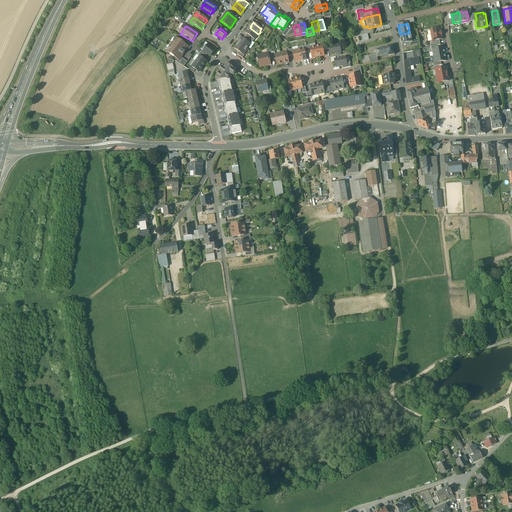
[(256,37),(258,34),(250,28),(248,30),(247,30),(245,33),(247,34),(252,38),(253,39),(255,37),(256,37)]
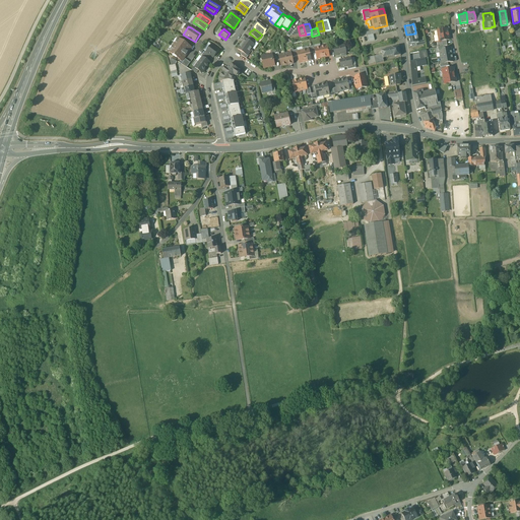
[(437,31),(438,36),(435,36),(434,38),(435,42),(436,43),(437,42),(439,42),(446,41),(449,41),(447,29),(437,31)]
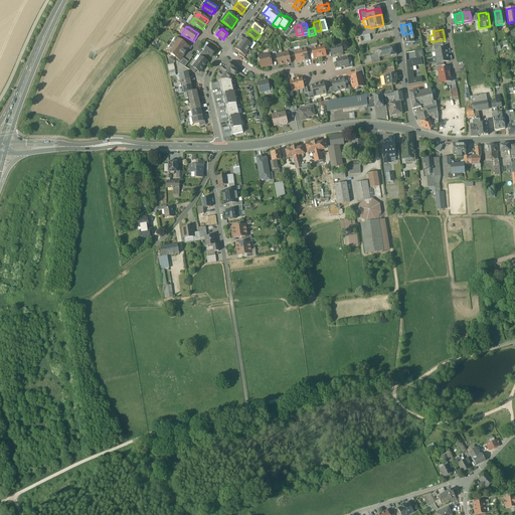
[(411,33),(402,34),(404,44),(411,42),(413,42),(413,41),(412,39),(411,34),(411,33)]
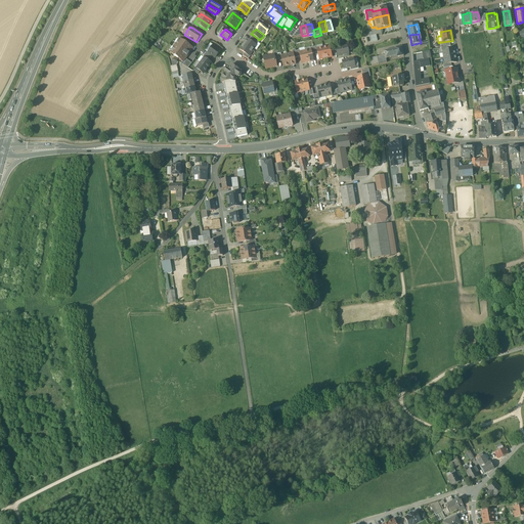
[(170,52),(183,61),(192,48),(187,44),(179,39),(170,52)]
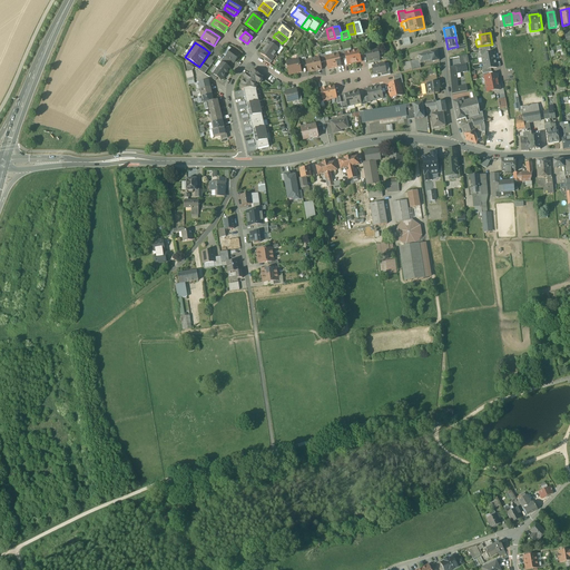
[(267,47),(265,49),(275,56),(277,53),(276,51),(278,49),(277,48),(271,43),(268,42),(266,46),(267,47)]
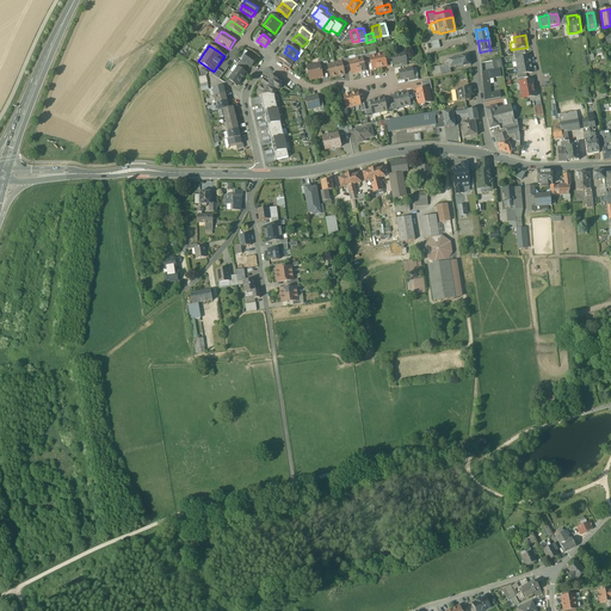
[(292,62),(295,60),(284,53),(283,55),(282,54),(279,59),(285,62),(289,66),(289,65),(291,63),(292,62)]
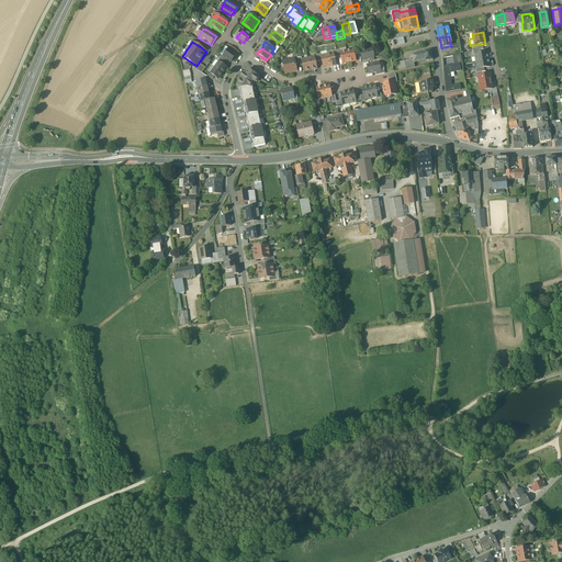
[(227,60),(231,63),(236,55),(228,49),(223,57),(227,60)]
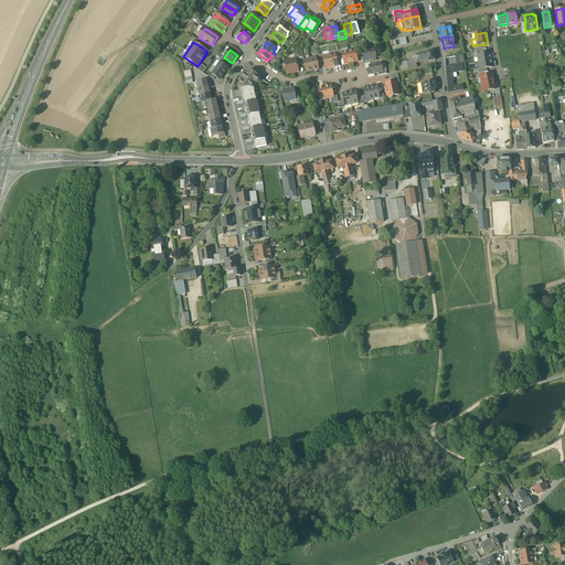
[(354,50),(349,52),(351,63),(358,62),(355,55),(354,50)]
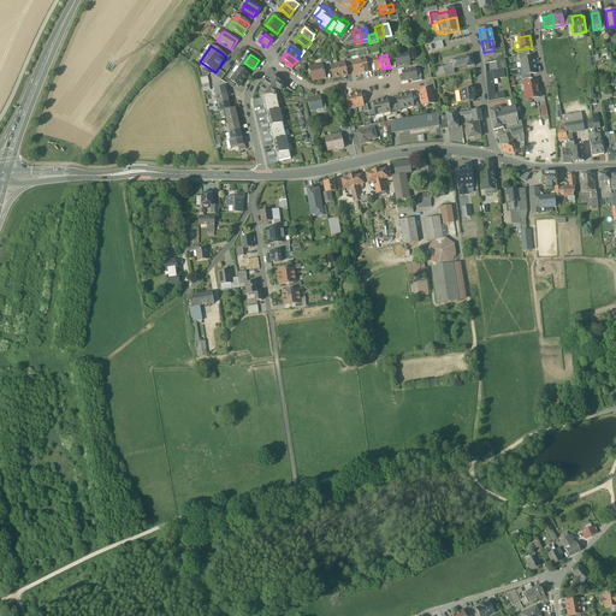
[(396,64),(397,66),(410,63),(408,54),(395,57),(396,64)]
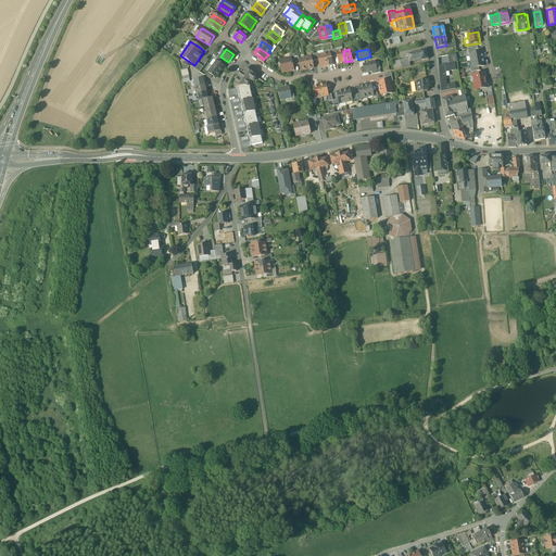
[(339,63),(345,62),(343,51),(337,52),(337,55),(339,63)]
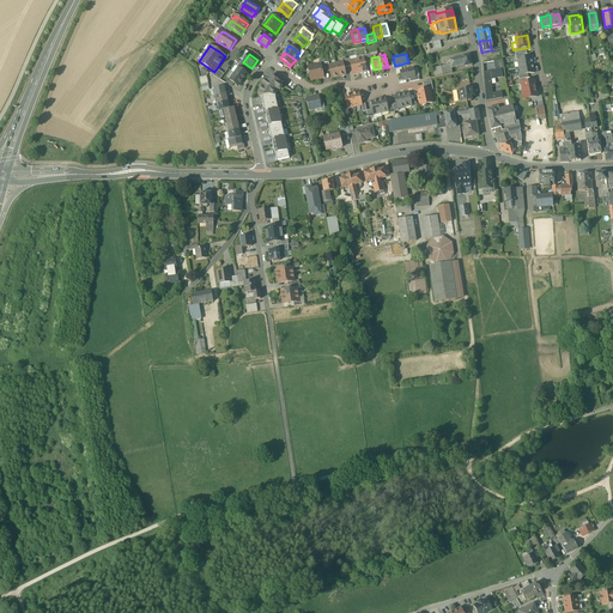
[(460,66),(463,66),(462,58),(449,60),(450,65),(450,68),(460,66)]
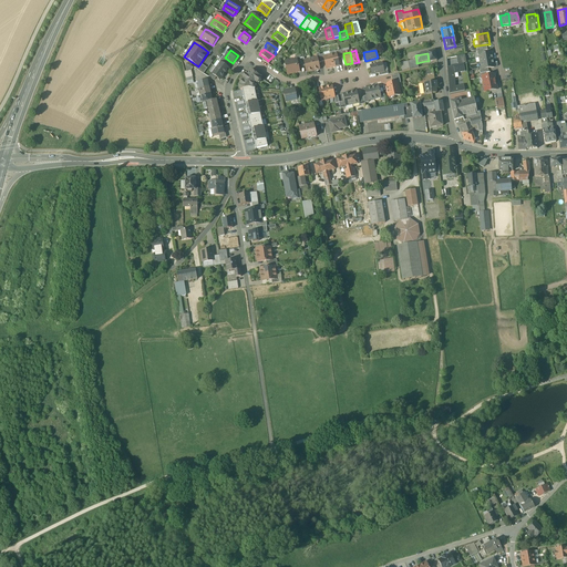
[(478,55),(481,63),(492,61),(492,57),(492,53),(484,54),(478,55)]
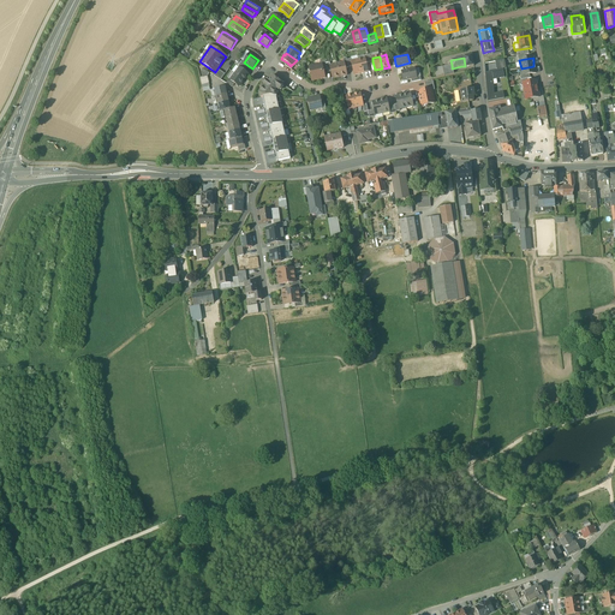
[(329,63),(326,64),(324,59),(321,60),(322,67),(323,71),(327,70),(328,73),(332,72),(329,66),(330,66),(329,63)]
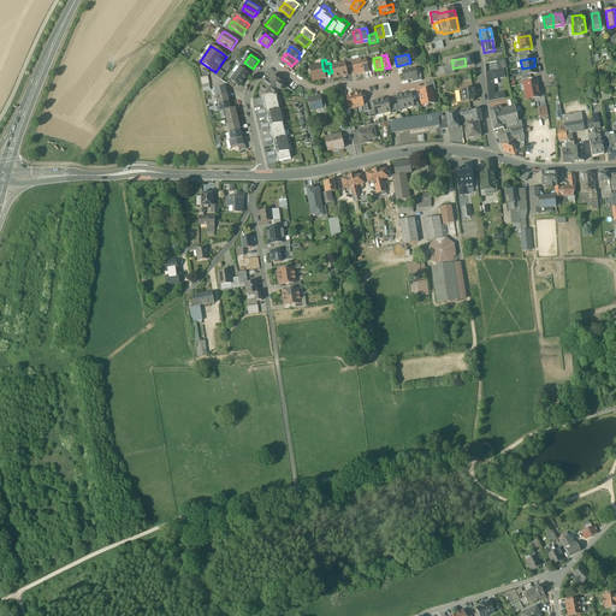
[(351,59),(348,60),(347,59),(343,60),(344,64),(345,69),(349,69),(349,67),(353,66),(351,61),(353,61),(351,59)]
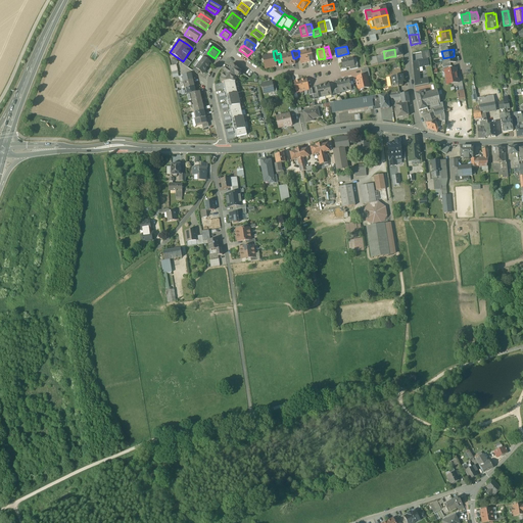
[(310,50),(304,51),(306,62),(313,61),(311,54),(310,50)]
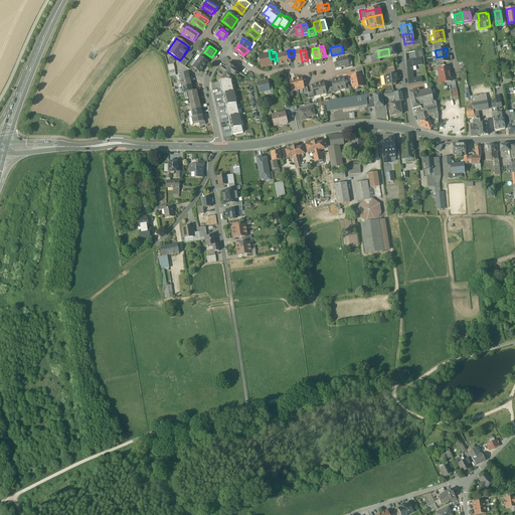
[(414,51),(415,59),(421,58),(421,59),(424,58),(422,50),(414,51)]
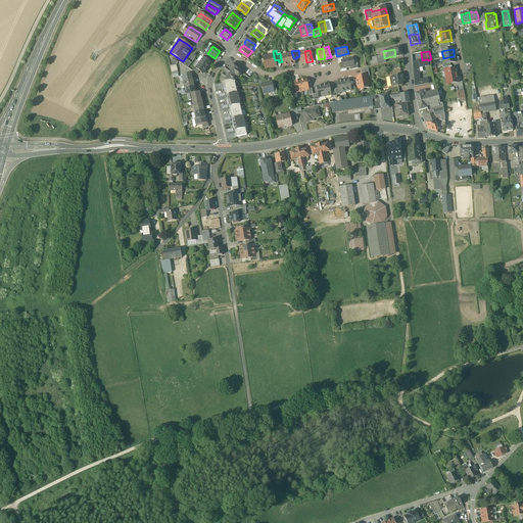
[(292,54),(286,55),(281,56),(280,56),(282,61),(283,65),(284,66),(289,65),(293,64),(294,63),(293,58),(292,54)]
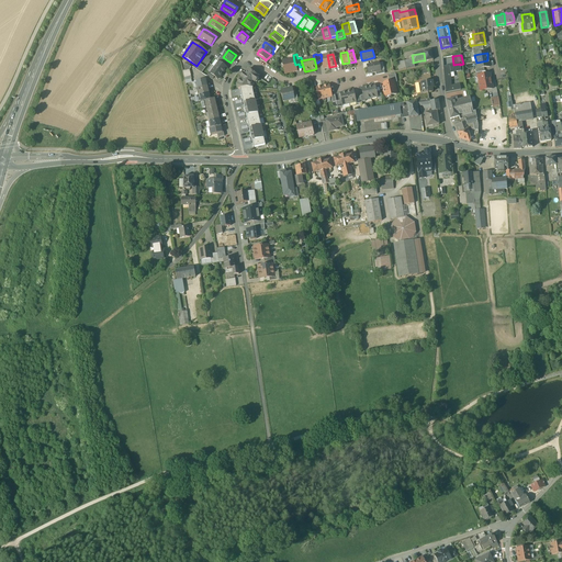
[(283,68),(285,74),(296,71),(295,65),(294,62),(290,63),(290,60),(282,63),(281,65),(281,67),(283,68)]
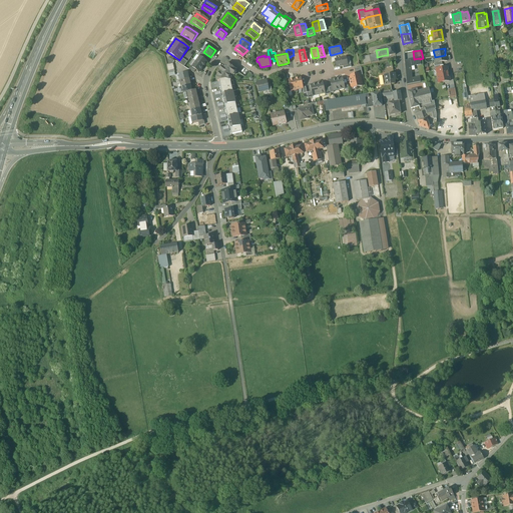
[(446,58),(445,55),(435,57),(436,63),(442,62),(447,61),(447,58),(446,58)]
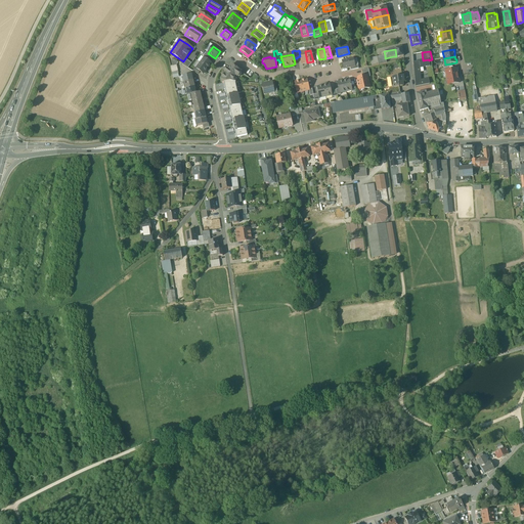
[(204,58),(201,63),(208,69),(211,63),(208,60),(204,58)]
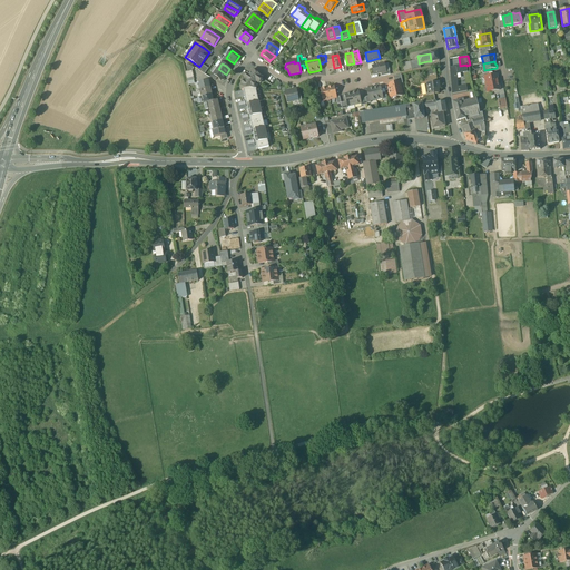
[(372,67),(374,75),(381,74),(386,72),(384,64),(372,67)]
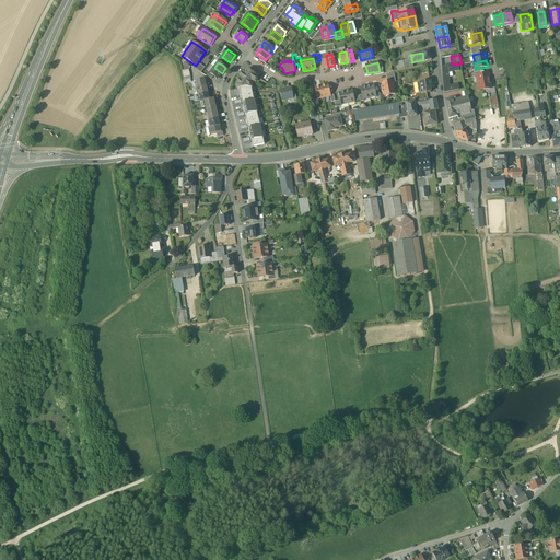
[(452,65),(442,67),(444,93),(459,91),(458,84),(450,86),(450,80),(448,73),(452,72),(459,71),(458,65),(458,63),(452,65)]
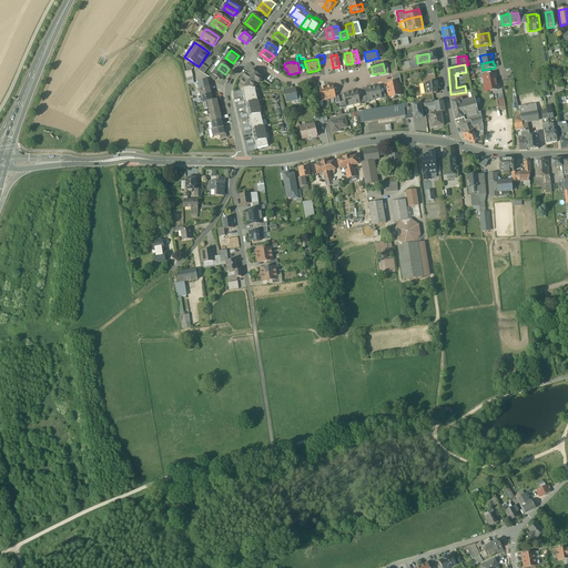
[(198,71),(204,74),(208,69),(202,66),(198,71)]
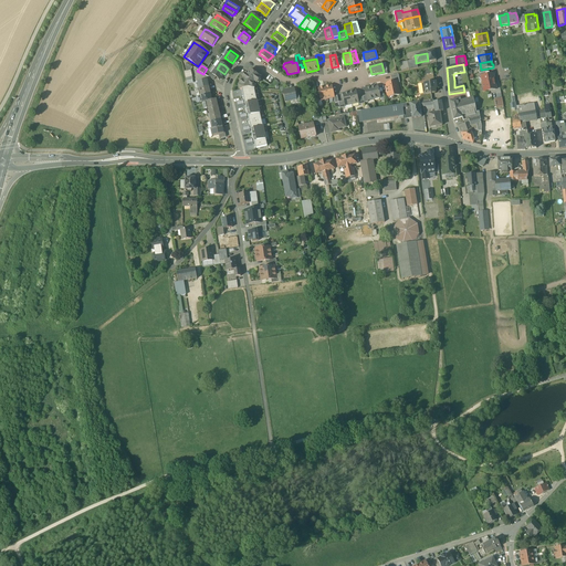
[(220,80),(224,74),(217,69),(212,74),(216,77),(220,80)]
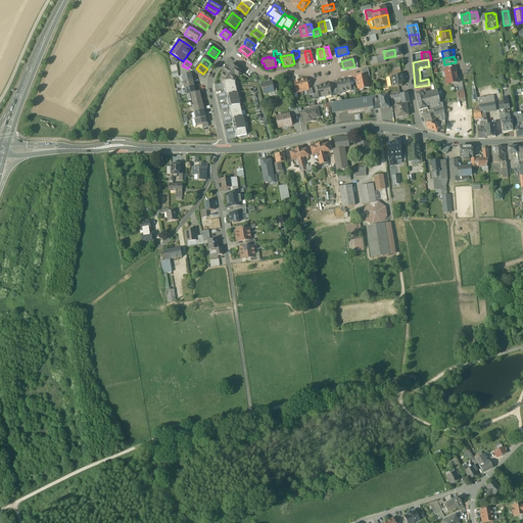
[(221,79),(222,84),(223,83),(229,82),(234,82),(234,80),(236,77),(237,78),(241,73),(231,65),(228,70),(226,69),(225,69),(224,70),(224,72),(225,73),(224,75),(221,76),(222,79),(221,79)]
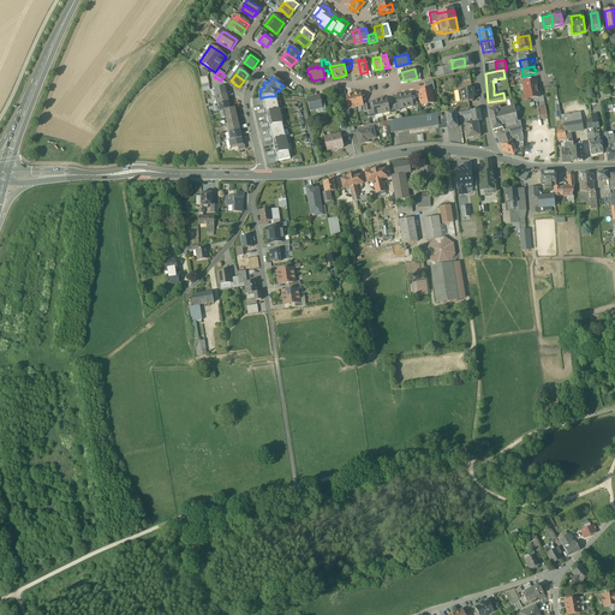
[(431,89),(431,90),(435,90),(433,81),(424,83),(427,90),(431,89)]
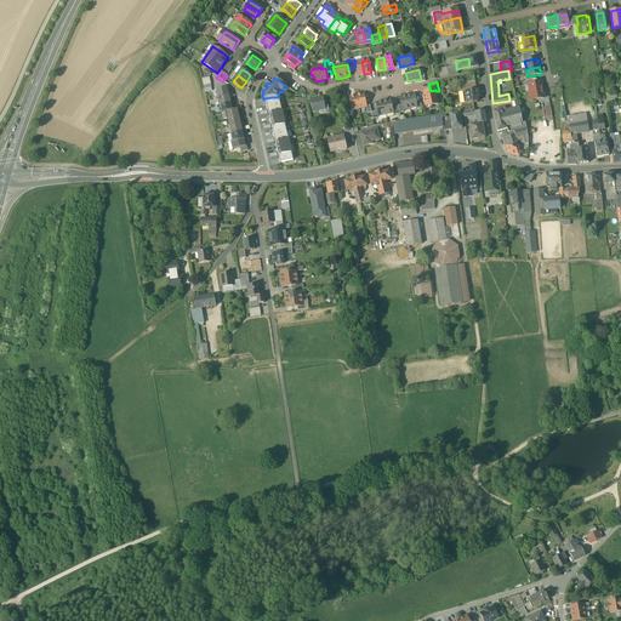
[(529,92),(542,90),(541,86),(542,86),(541,81),(534,84),(528,84),(528,85),(529,92)]
